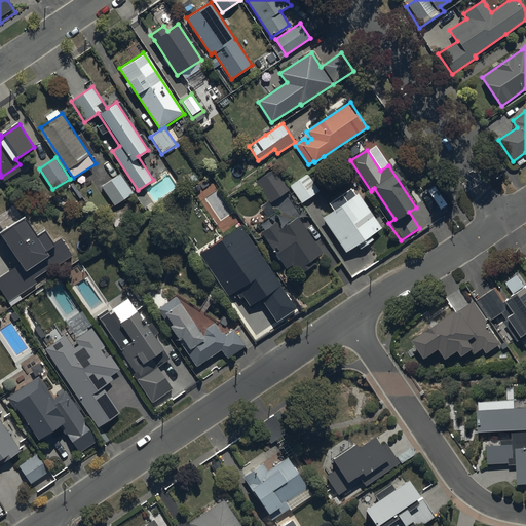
[(275,168),(256,182),(269,203),(290,190),(275,168)]
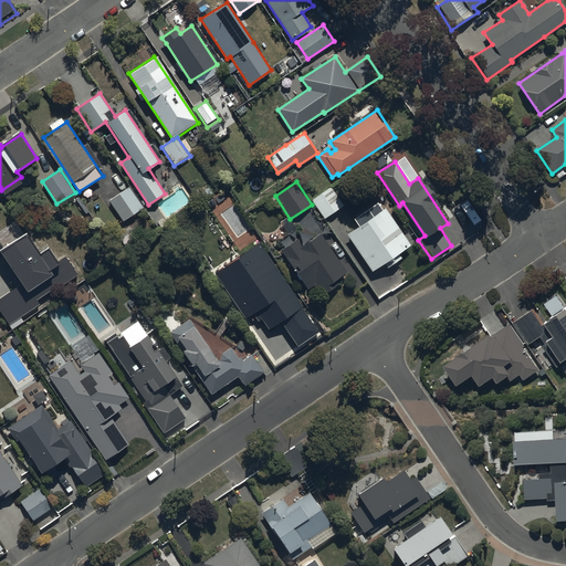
[(123,221),(143,208),(129,187),(109,200),(123,221)]
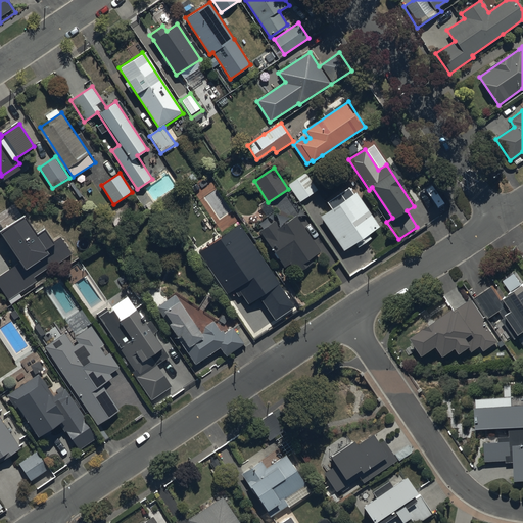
[(305,173),(289,184),(300,201),(317,190),(305,173)]
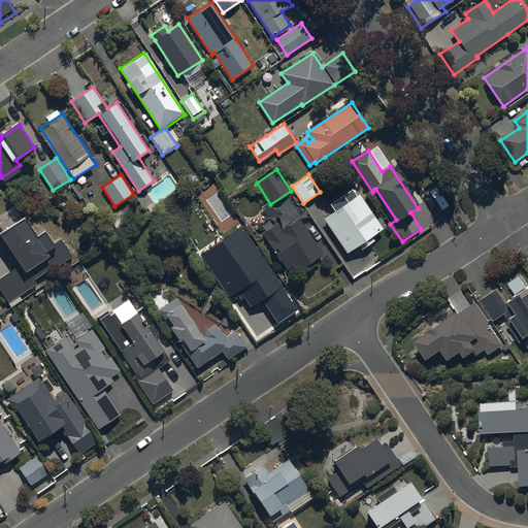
[(324,218),(348,254),(359,248),(361,251),(375,241),(373,237),(384,230),(359,194),(357,195),(352,189),(330,203),(334,210),(324,218)]
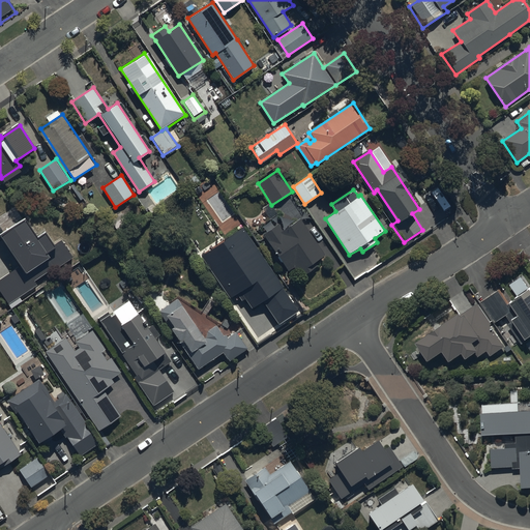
[(126,215),(114,224),(120,234),(134,225),(126,215)]
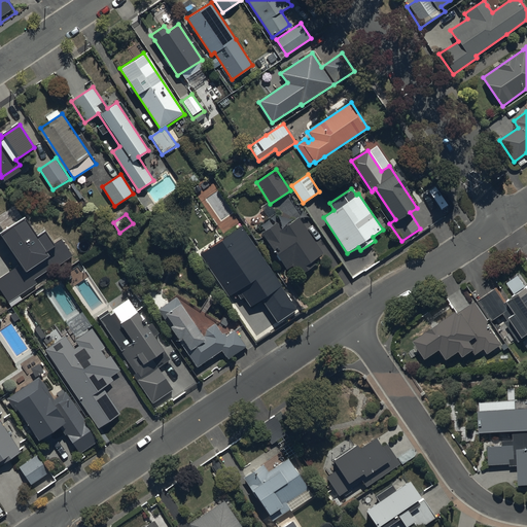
[(38,236),(25,216),(0,233),(0,234),(21,265),(0,278),(0,288),(9,303),(37,283),(35,279),(56,266),(57,268),(73,255),(62,239),(54,243),(45,231),(38,236)]
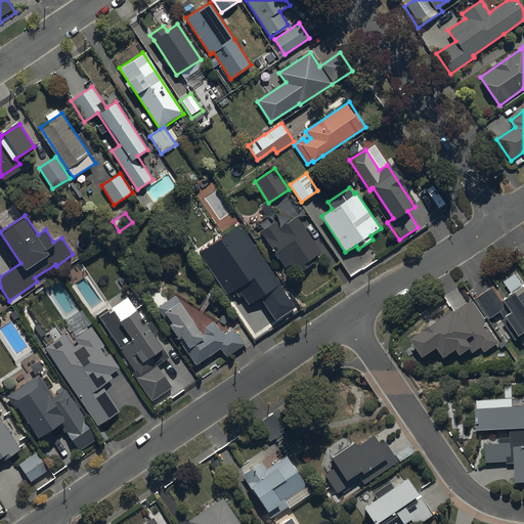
[(320,253),(316,247),(296,216),(278,227),(274,222),(260,231),(263,236),(284,268),(290,264),(294,270),(296,274),(313,263),(311,259),(320,253)]
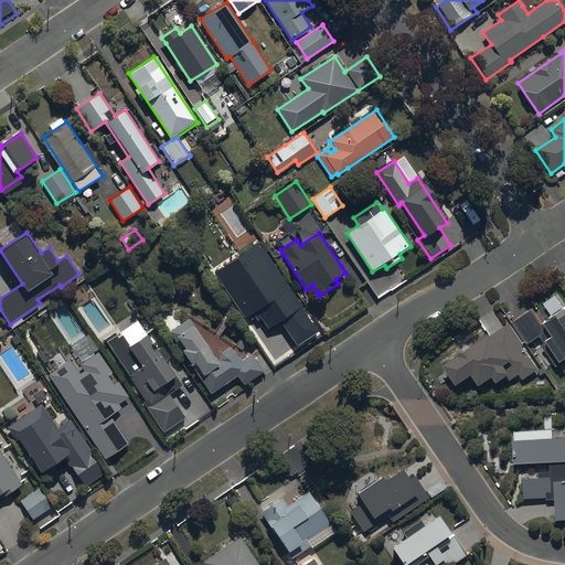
[(302,307),(290,289),(259,242),(214,272),(245,319),(256,311),(268,329),(280,321),(298,347),(319,332),(302,307)]
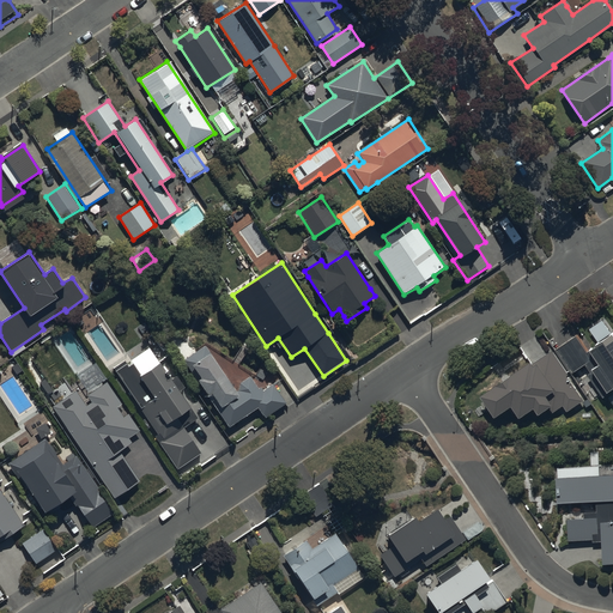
[(612,332),(587,350),(577,334),(557,347),(574,374),(586,365),(606,396),(612,392),(612,332)]
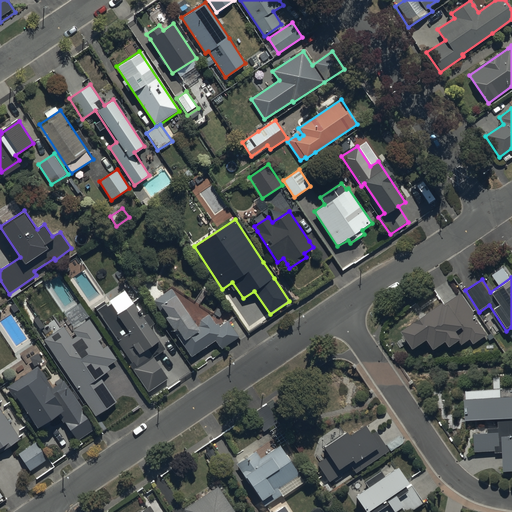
[(228,321),(217,328),(208,315),(195,323),(172,289),(152,302),(189,357),(209,345),(215,340),(222,350),(239,338),(228,321)]
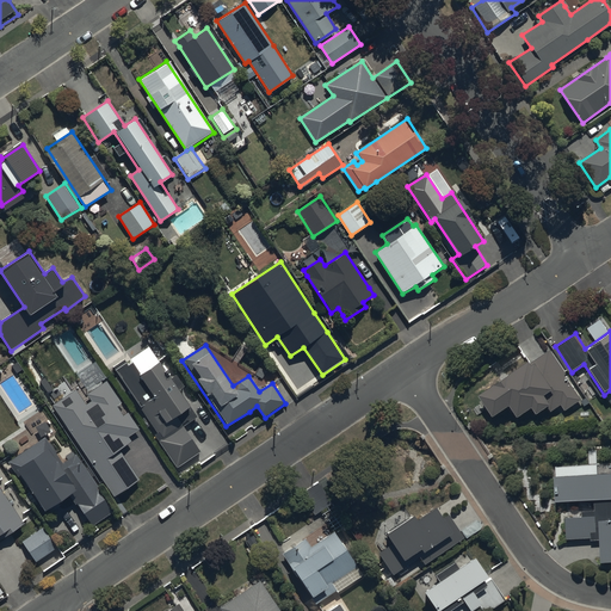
[(520,415),(535,406),(539,414),(549,408),(553,413),(563,405),(567,409),(584,399),(550,350),(534,360),(523,369),(513,375),(499,384),(482,395),(495,414),(512,403),(520,415)]
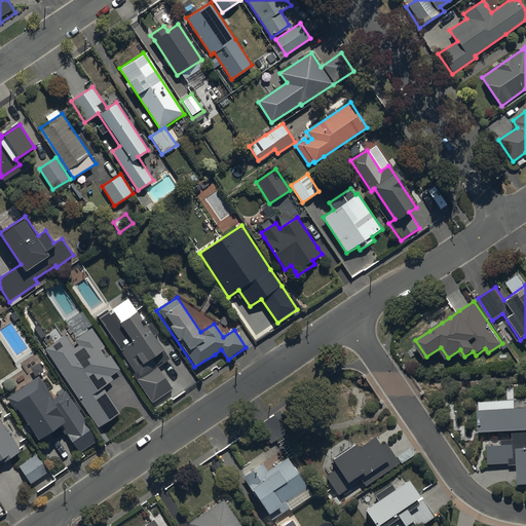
[(138,311),(120,323),(111,309),(100,317),(108,331),(137,373),(134,375),(152,403),(172,389),(157,368),(170,360),(138,311)]
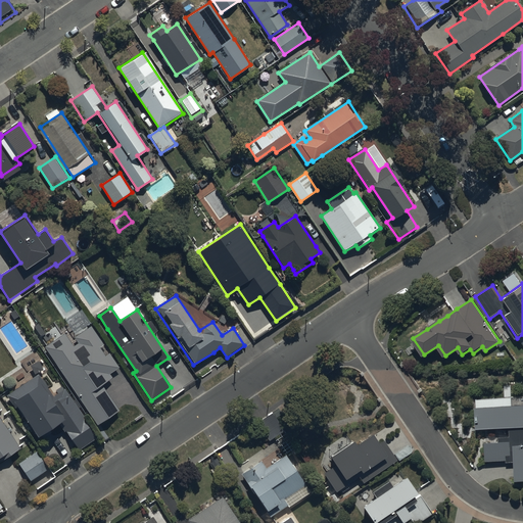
[(109,352),(105,355),(100,347),(103,345),(90,326),(77,335),(81,341),(74,346),(65,334),(45,347),(97,426),(117,413),(101,387),(113,379),(109,374),(120,368),(109,352)]
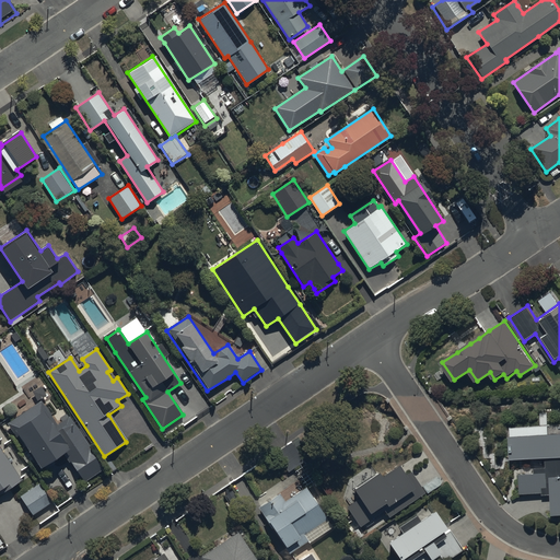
[(70,416),(57,423),(42,400),(8,423),(39,470),(66,453),(85,482),(105,469),(70,416)]
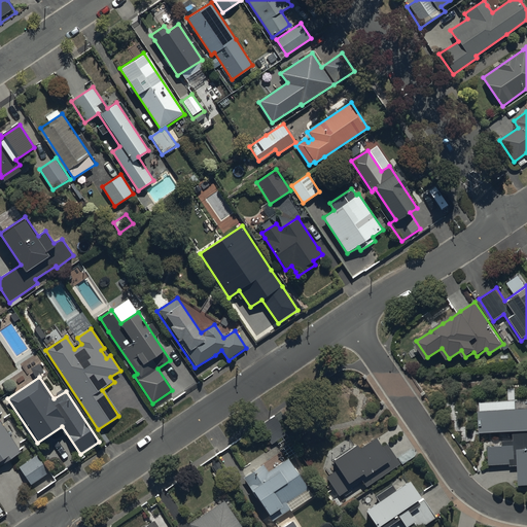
[(526,408),(518,409),(517,398),(479,399),(480,410),(481,432),(513,431),(513,441),(488,442),(489,465),(519,463),(520,486),(526,485),(526,408)]
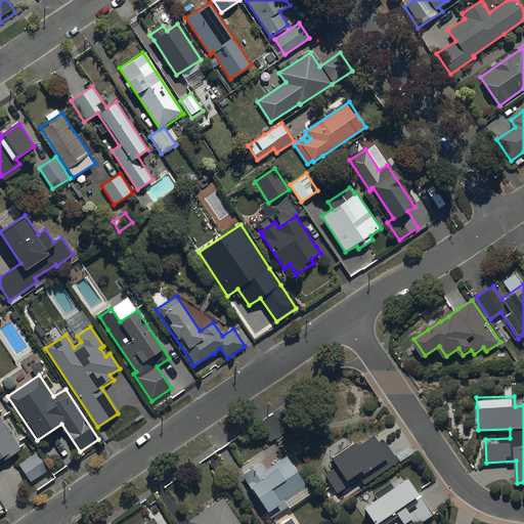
[(0,415),(0,463),(22,448),(0,415)]
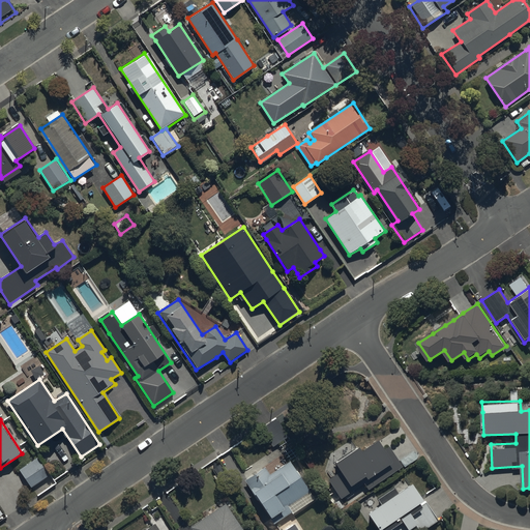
[(377,442),(361,452),(357,447),(333,463),(337,469),(326,476),(341,499),(363,483),(367,491),(403,468),(388,445),(382,449),(377,442)]
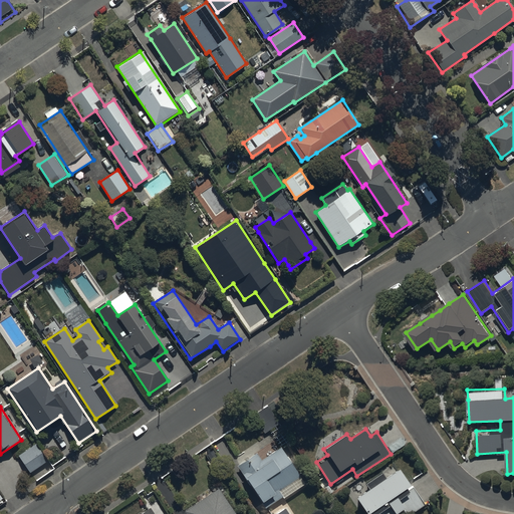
[(37,443),(18,455),(30,473),(49,461),(37,443)]
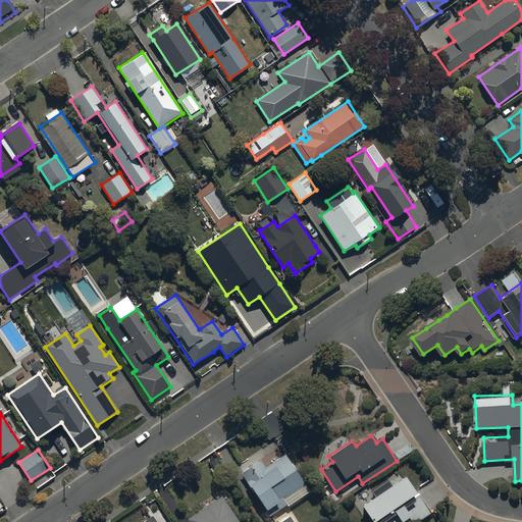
[(305,485),(283,454),(265,467),(260,460),(240,473),(245,480),(266,512),(270,518),(289,506),(284,499),(305,485)]
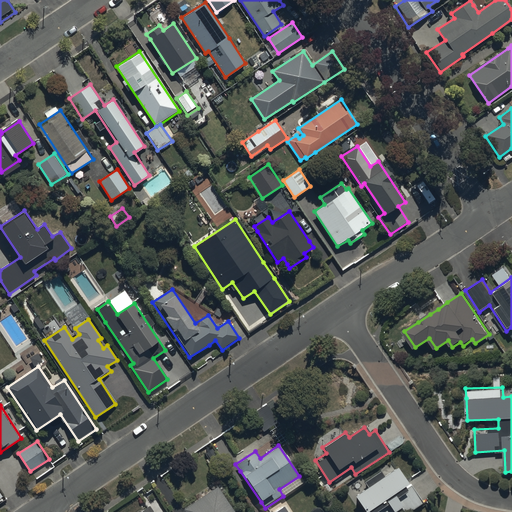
[(365,483),(368,488),(358,495),(368,511),(399,511),(402,510),(402,511),(411,511),(424,504),(411,484),(410,485),(398,468),(385,477),(381,472),(365,483)]
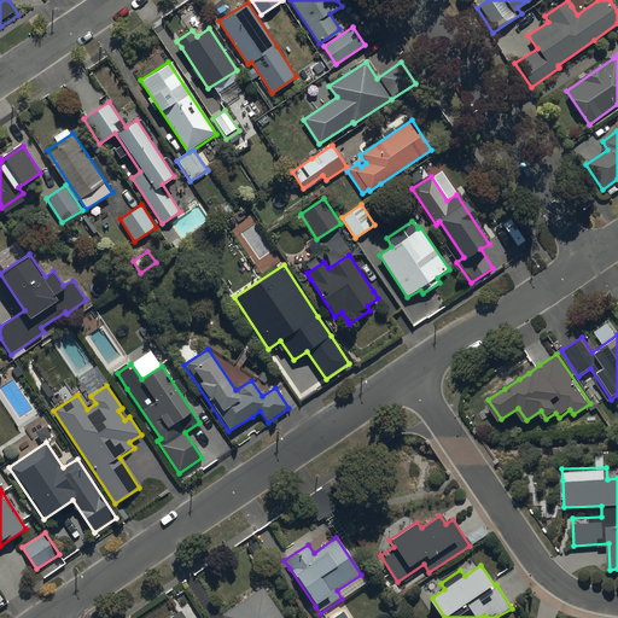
[(283,617),(262,586),(220,613),(222,617),(283,617)]
